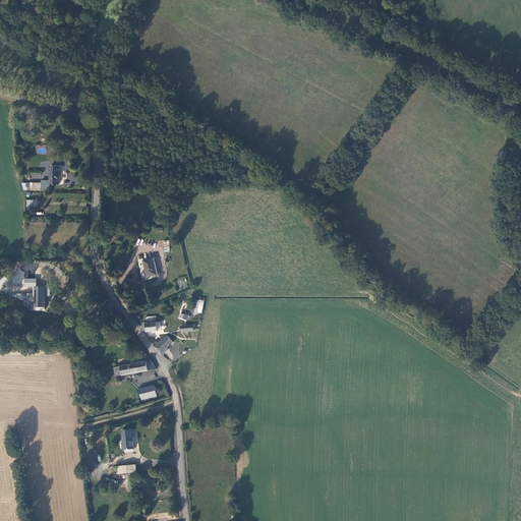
[(90,14),(80,9),(76,15),(87,21),(90,14)]
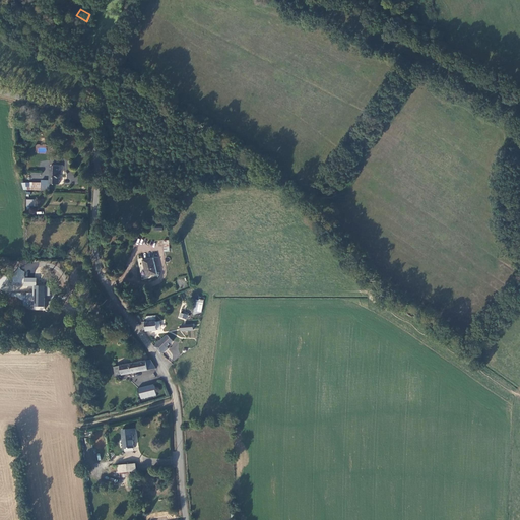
[(37,144),(36,152),(46,153),(47,145),(37,144)]
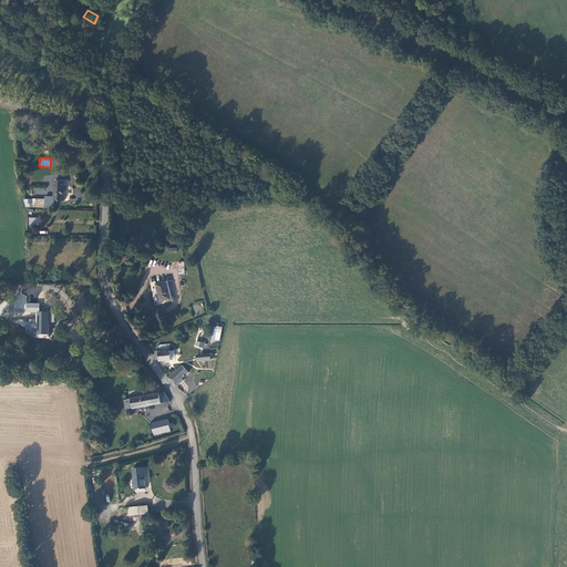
[(54,195),(53,195),(54,204),(55,204),(55,199),(65,199),(65,186),(55,186),(54,195)]
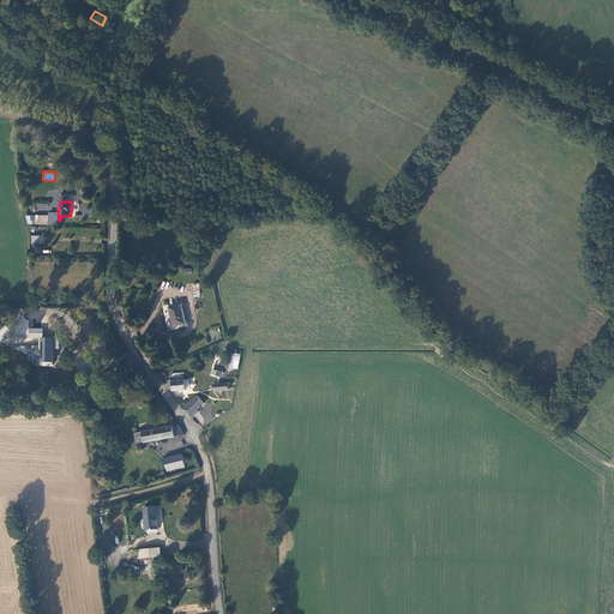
[(186,324),(182,305),(170,308),(174,326),(186,324)]
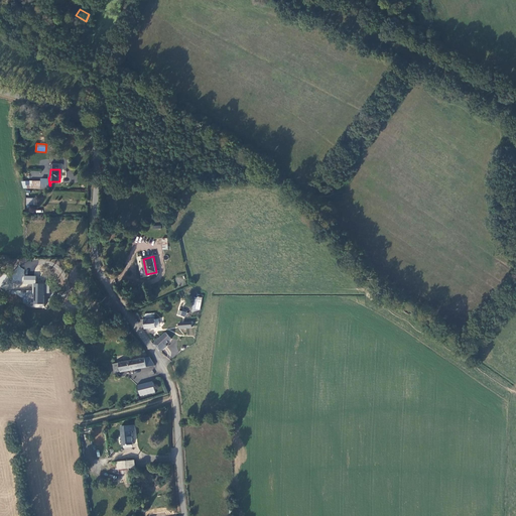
[(51,284),(37,283),(37,304),(46,304),(46,293),(51,293),(51,284)]
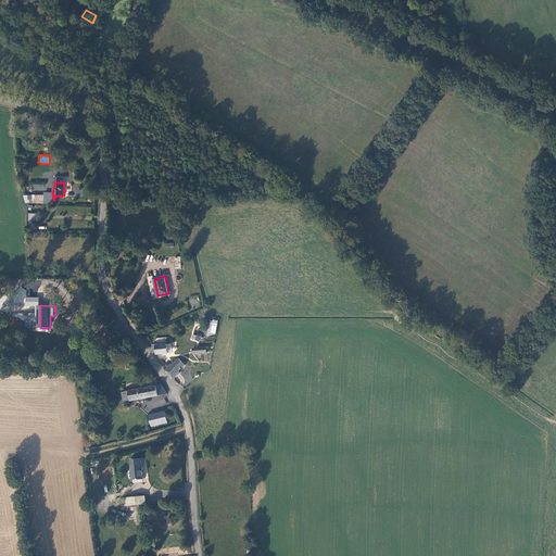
[(209,335),(217,336),(219,321),(211,319),(209,335)]
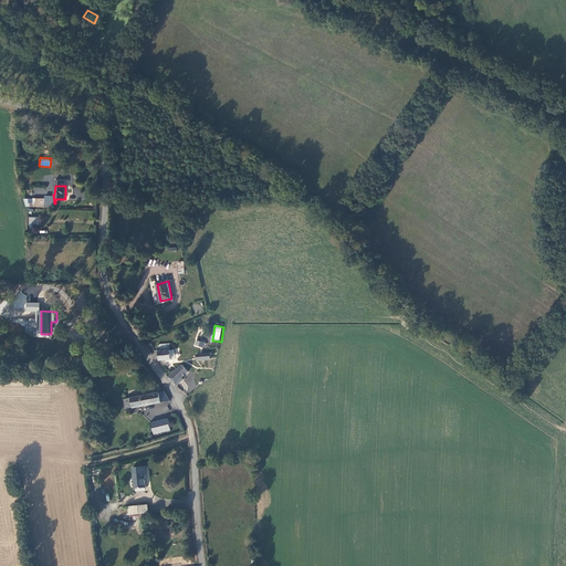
[(155,350),(156,359),(159,358),(159,360),(170,359),(170,358),(175,358),(175,349),(159,350),(159,349),(155,350)]
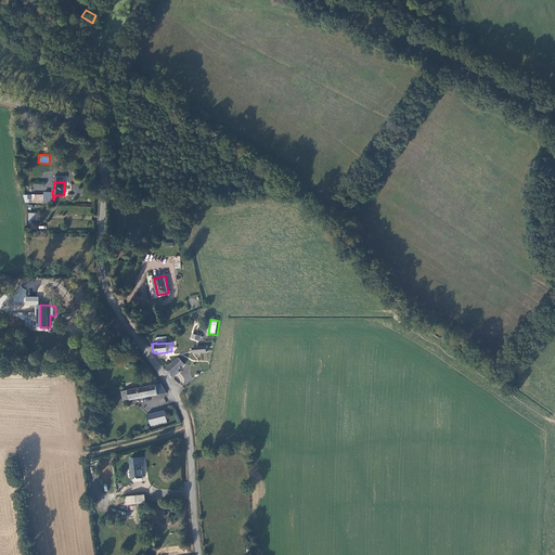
[(165,371),(172,378),(179,372),(178,370),(184,364),(179,358),(171,364),(170,363),(164,369),(165,371)]
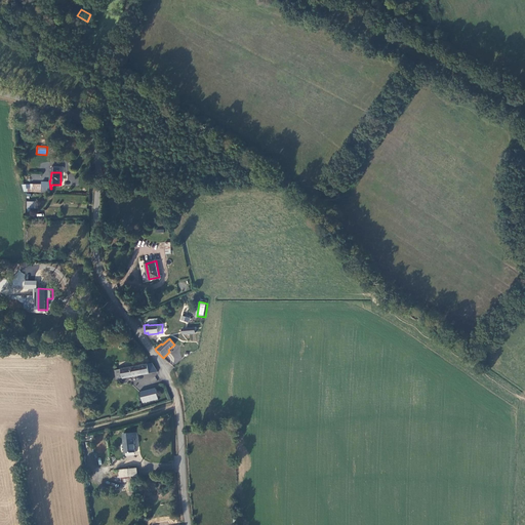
[(123,368),(124,377),(125,378),(160,374),(153,363),(123,368)]
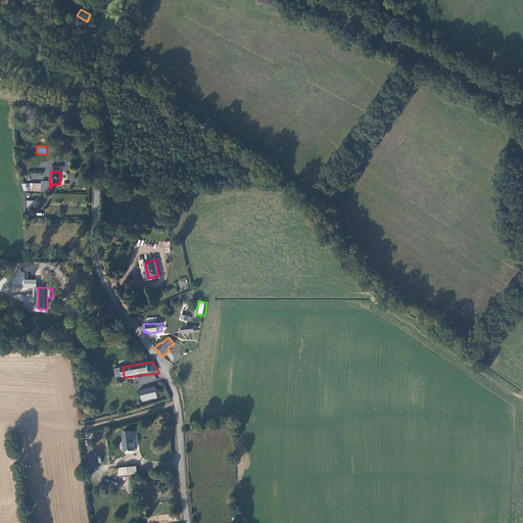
[(117,377),(124,376),(123,367),(115,368),(117,377)]
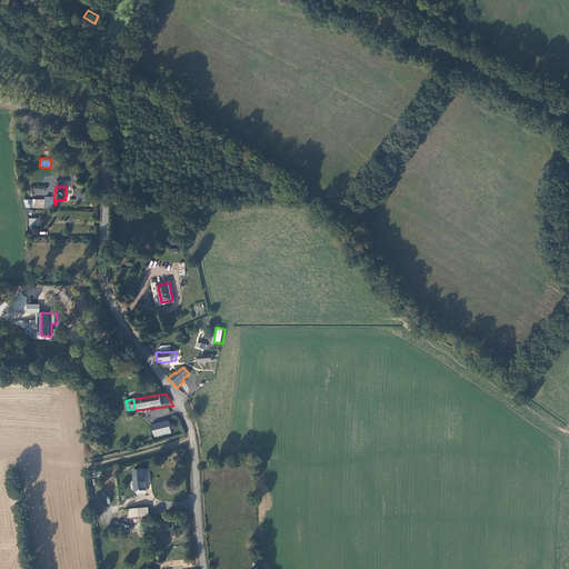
[(172,431),(170,421),(153,425),(156,435),(172,431)]
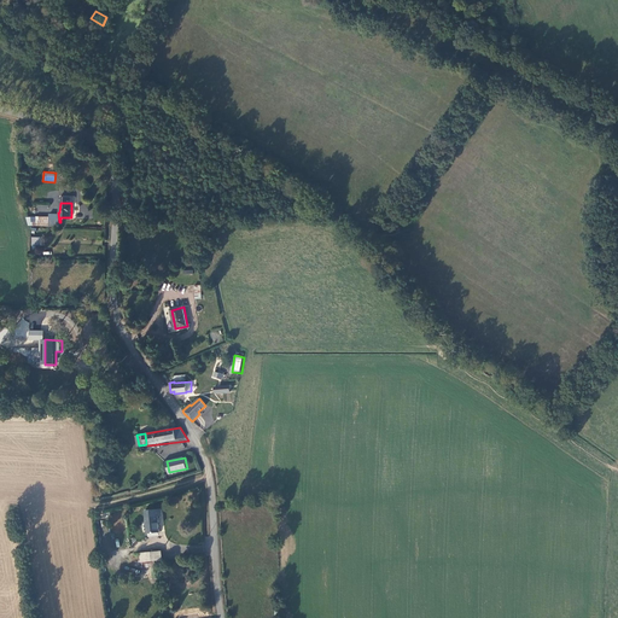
[(149,532),(150,532),(158,532),(161,532),(159,517),(163,517),(163,509),(146,511),(149,532)]
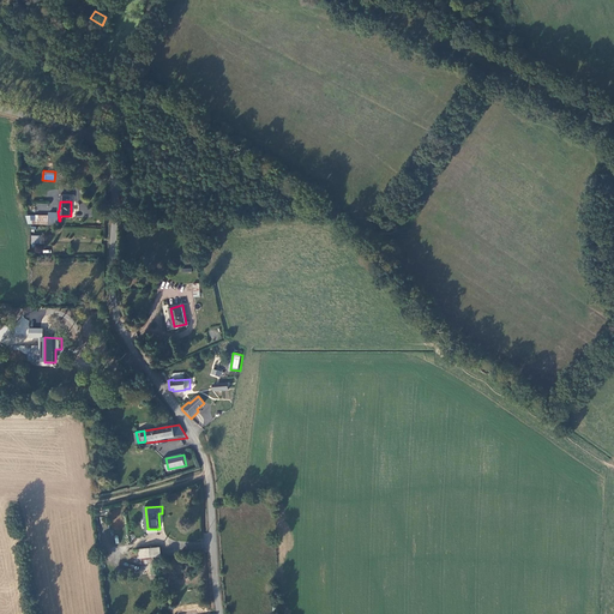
[(162,557),(161,547),(140,549),(142,558),(162,557)]
